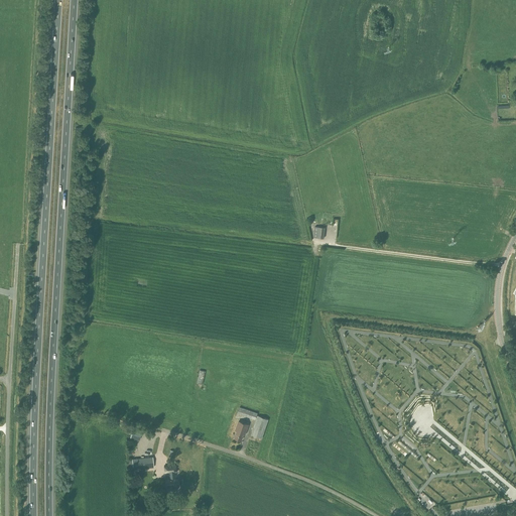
[(313,237),(324,238),(325,227),(314,226),(313,237)]
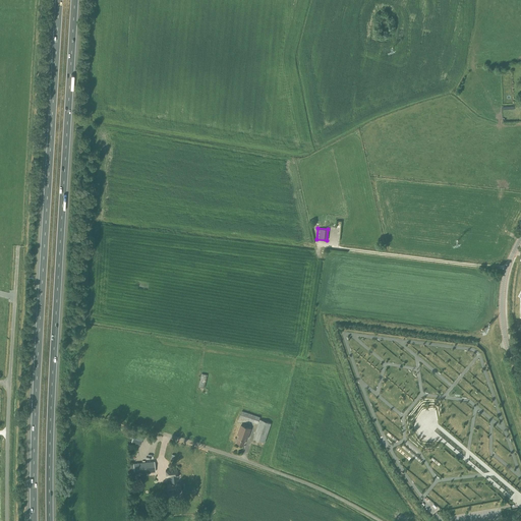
[(198,387),(205,388),(208,374),(201,373),(198,387)]
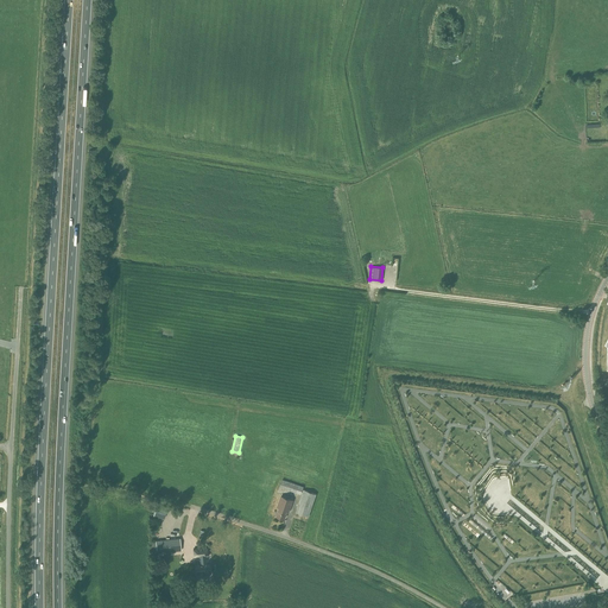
[(279,487),(302,494),(304,487),(283,480),(279,487)]
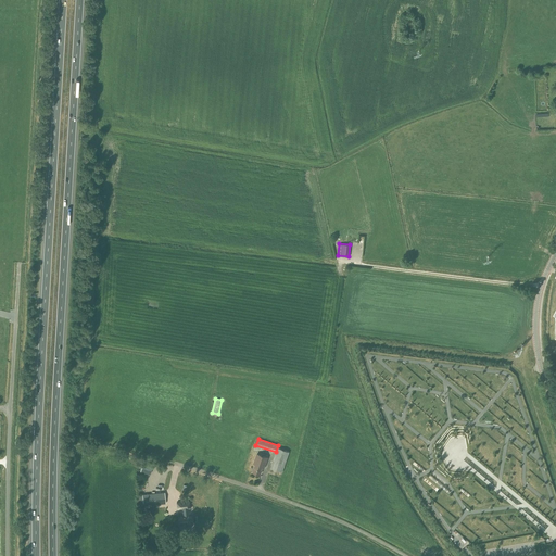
[(282,472),(290,452),(278,447),(270,469),(282,472)]
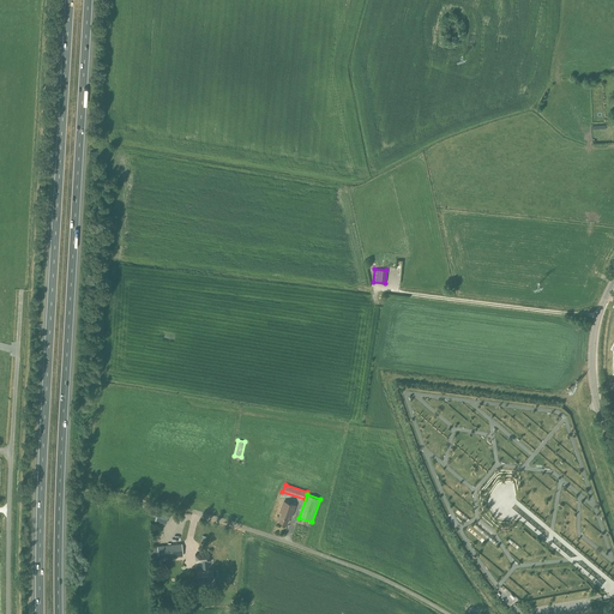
[(282,513),(280,521),(288,524),(290,515),(293,516),(296,505),(284,501),(281,512),(282,513)]
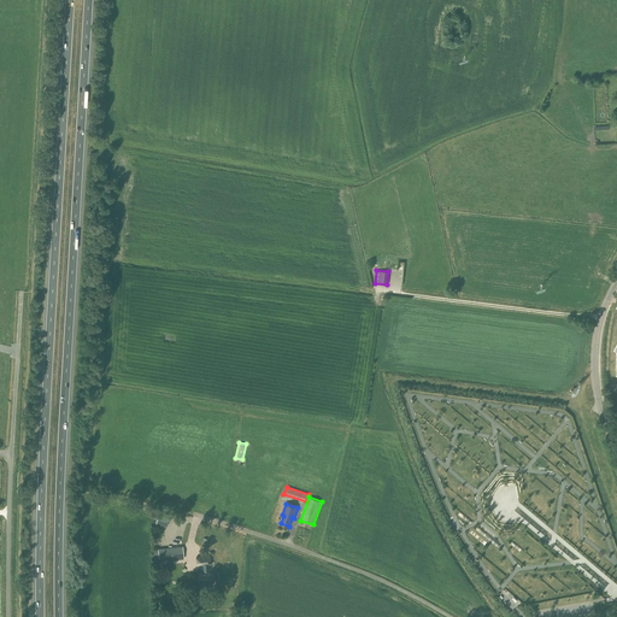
[(156,523),(166,527),(170,516),(158,513),(156,523)]
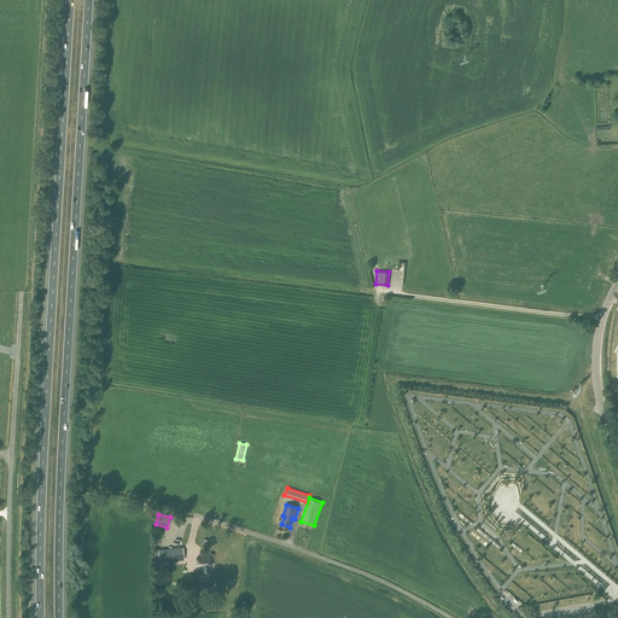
[(184,547),(158,549),(159,563),(185,560),(184,547)]
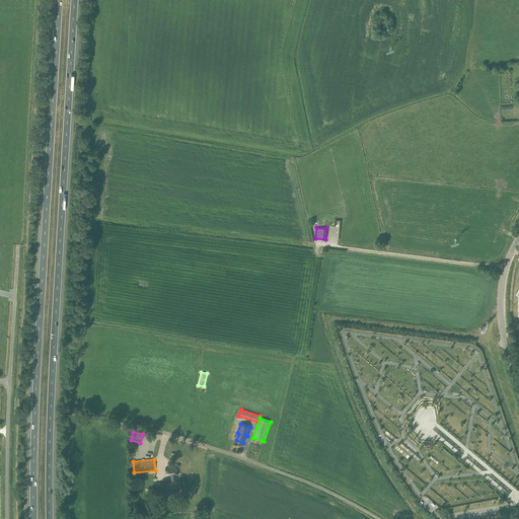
[(169,480),(167,480),(167,484),(167,485),(167,488),(167,491),(179,490),(179,487),(179,486),(179,484),(179,483),(179,479),(178,479),(177,479),(177,478),(176,475),(177,474),(177,473),(176,468),(176,467),(165,468),(165,469),(166,474),(166,475),(168,475),(169,476),(169,479),(169,480)]
